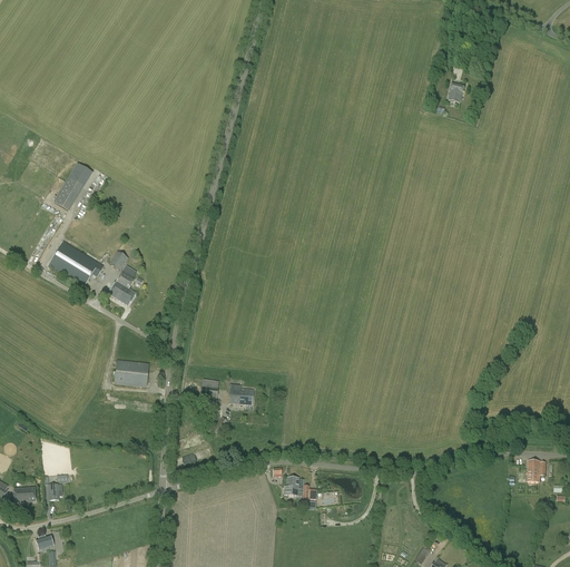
[(463,90),(464,85),(452,81),(451,87),(449,98),(460,101),(463,90)]
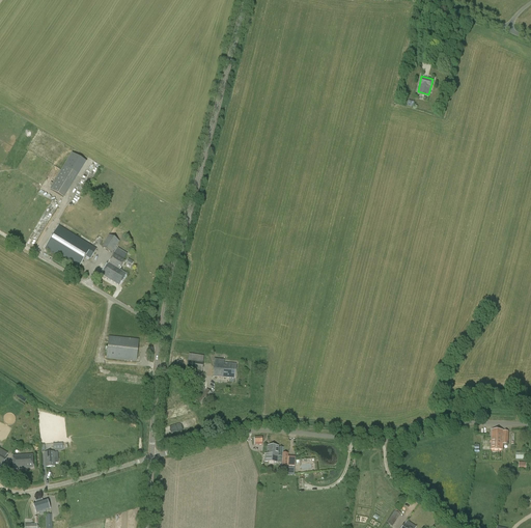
[(71,149),(50,187),(65,195),(86,158),(71,149)]
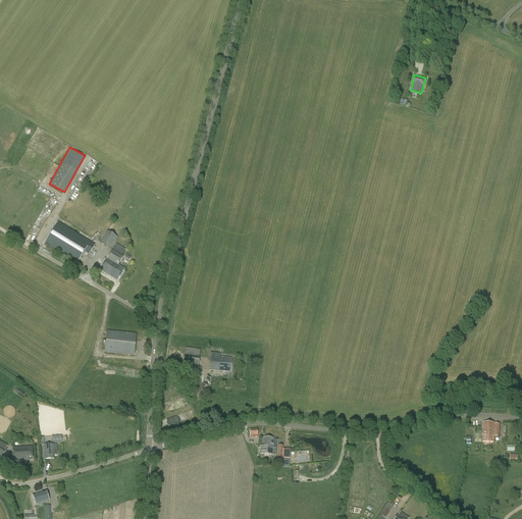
[(76,262),(85,249),(89,252),(95,242),(57,219),(44,242),(76,262)]
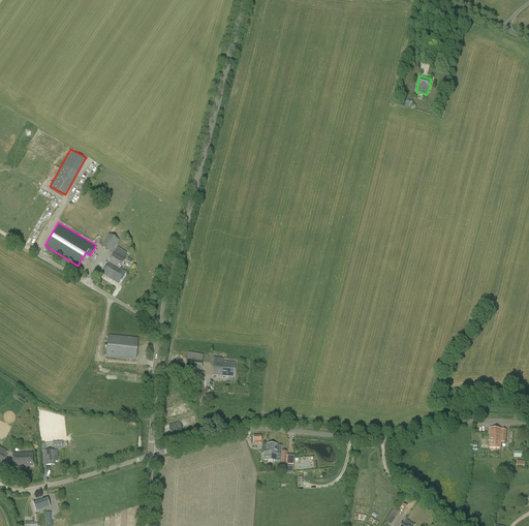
[(112,250),(119,238),(109,230),(103,239),(101,238),(99,242),(112,250)]
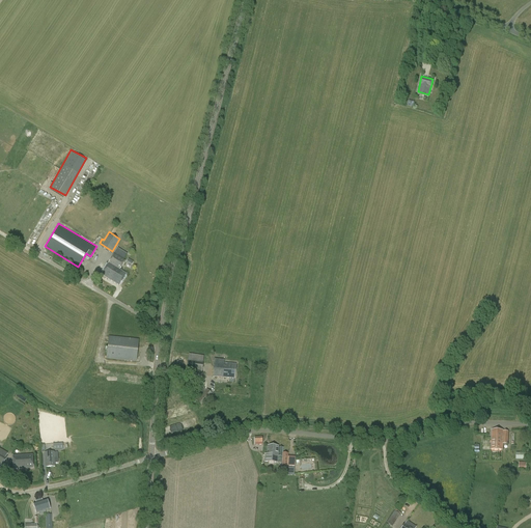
[(118,246),(109,260),(119,267),(126,258),(123,257),(128,251),(118,246)]
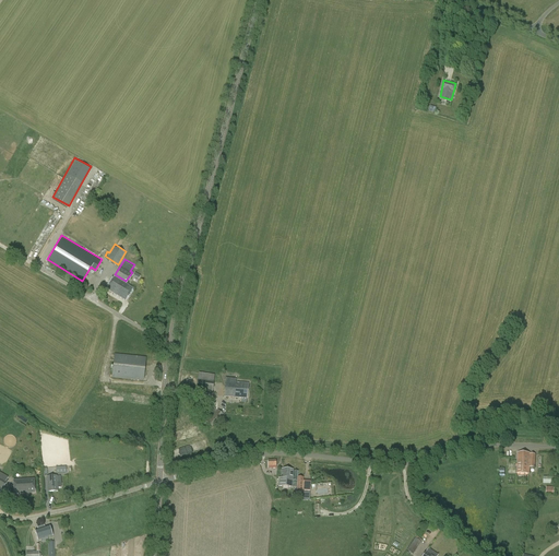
[(133,285),(126,281),(115,274),(107,287),(126,298),(133,285)]
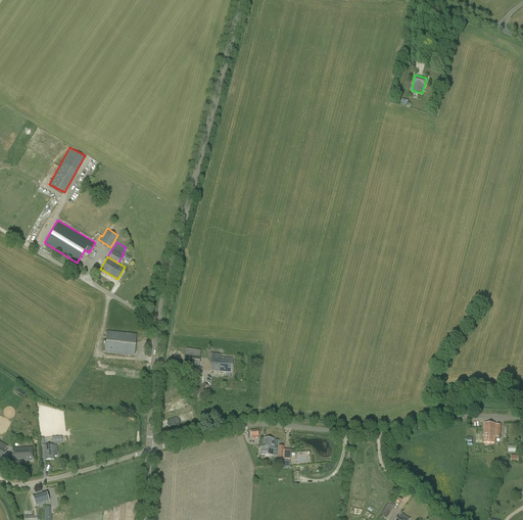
[(135,353),(137,331),(107,328),(105,350),(135,353)]
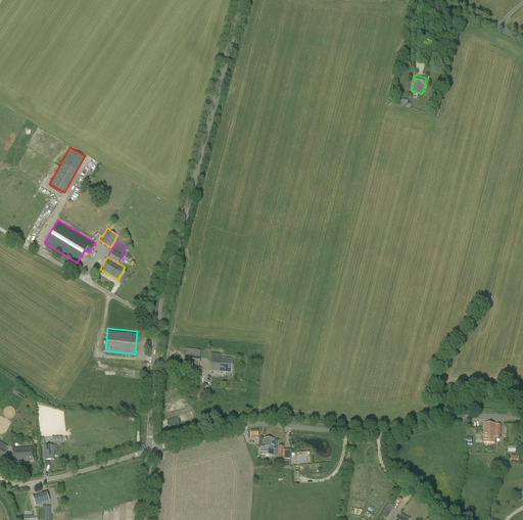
[(198,364),(201,347),(186,345),(184,362),(198,364)]
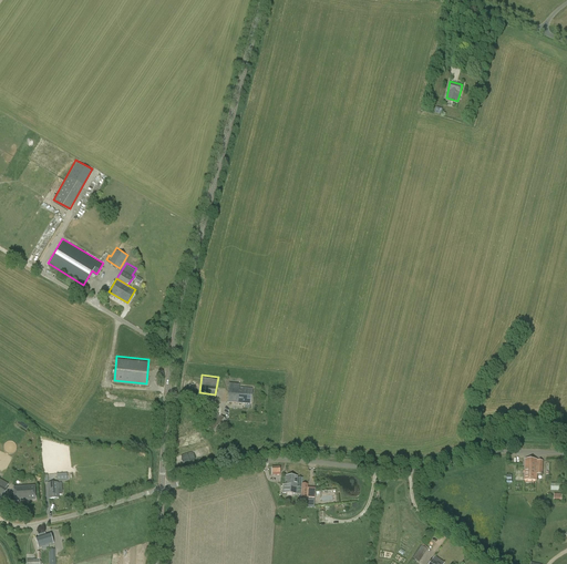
[(239,381),(229,380),(228,399),(250,401),(251,387),(239,386),(239,381)]
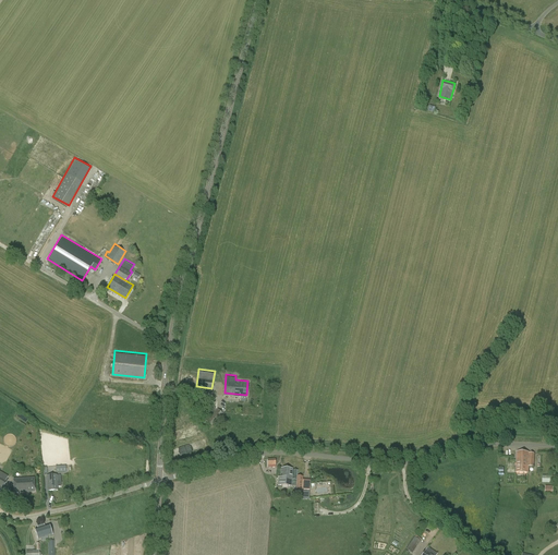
[(211,423),(222,411),(217,407),(214,410),(213,409),(205,418),(211,423)]
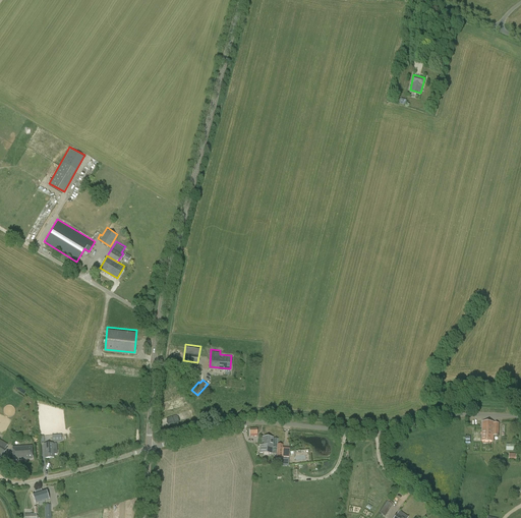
[(494,439),(494,433),(499,433),(499,420),(494,420),(494,419),(482,419),(481,438),(494,439)]
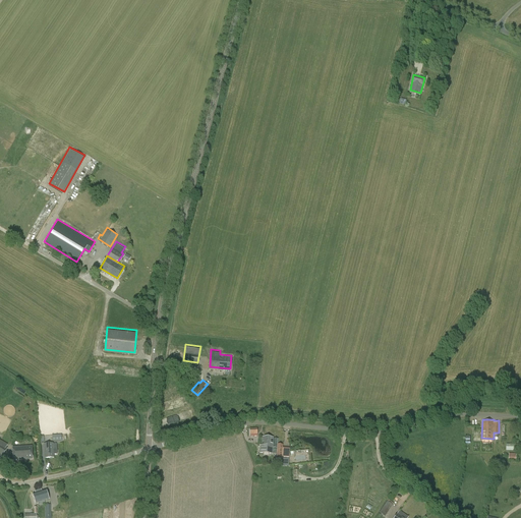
[(277,452),(277,447),(277,443),(277,442),(278,442),(278,437),(274,436),(274,435),(263,435),(262,443),(261,443),(259,450),(272,451),(277,452)]
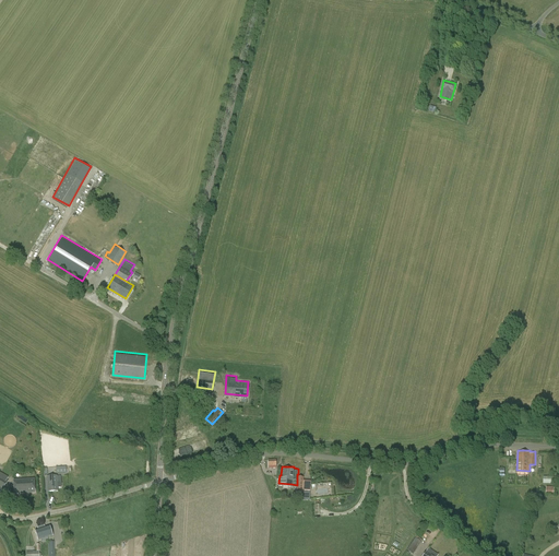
[(8,477),(7,477),(9,473),(0,468),(0,486),(2,487),(8,477)]
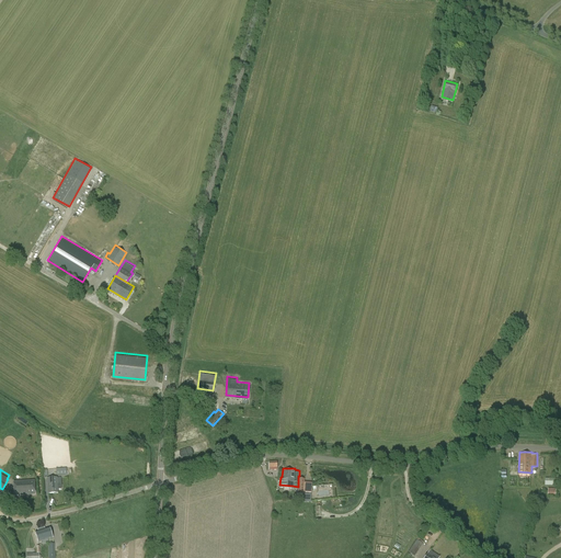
[(57,475),(47,475),(48,490),(50,490),(50,491),(57,491),(56,490),(58,489),(57,486),(56,486),(56,484),(57,484),(57,475)]
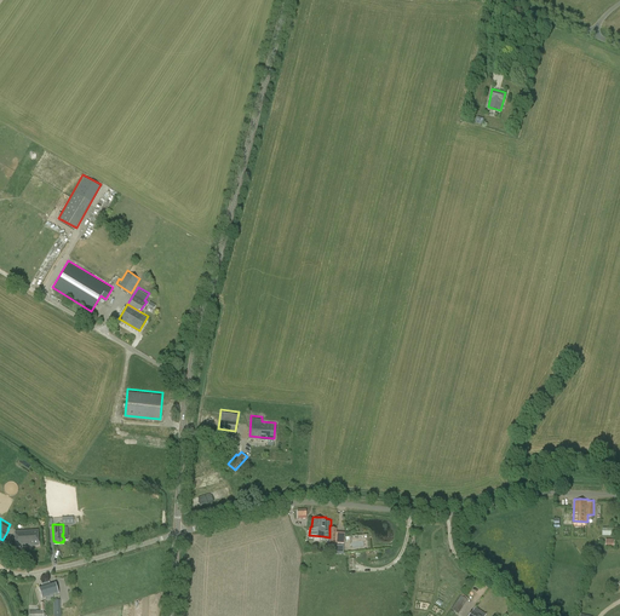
[(16,545),(39,542),(38,528),(15,529),(16,545)]
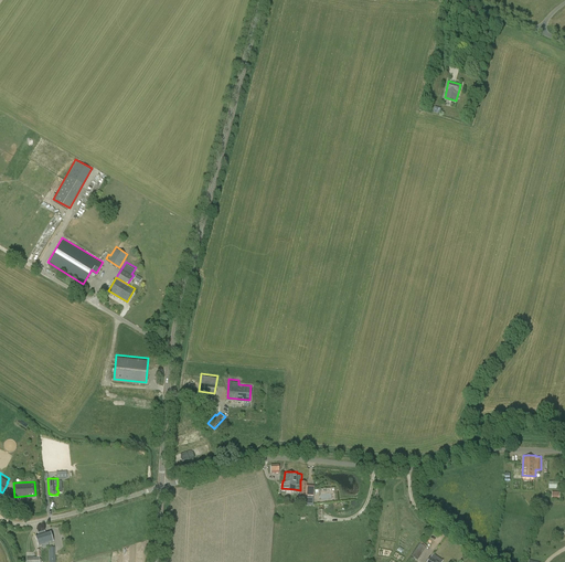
[(53,539),(50,529),(35,533),(39,543),(53,539)]
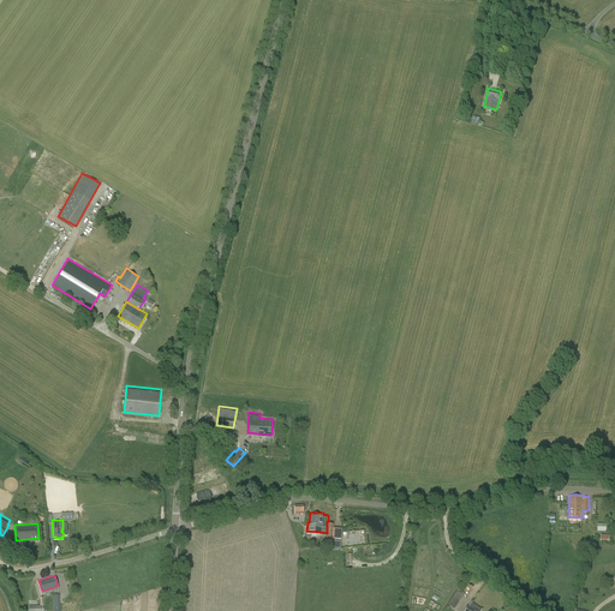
[(454,606),(464,593),(457,588),(448,601),(454,606)]
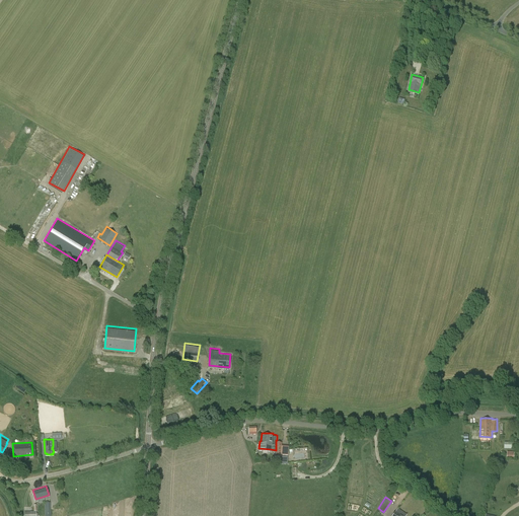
[(404,515),(402,513),(404,511),(397,507),(390,515),(404,515)]
